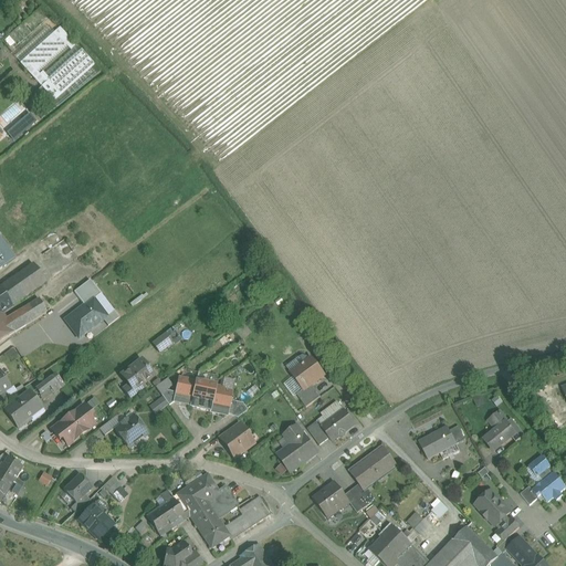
[(55,33),(49,27),(14,56),(42,87),(25,102),(41,119),(59,106),(101,73),(82,52),(76,46),(60,29),(55,33)]
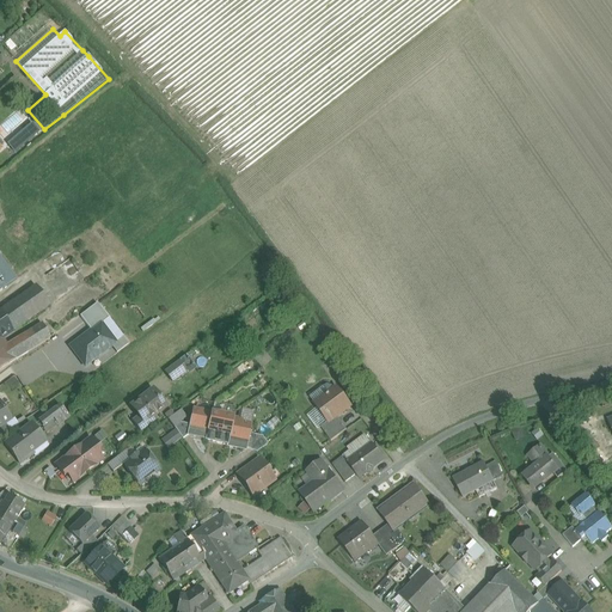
[(31,123),(8,145),(17,152),(40,130),(31,123)]
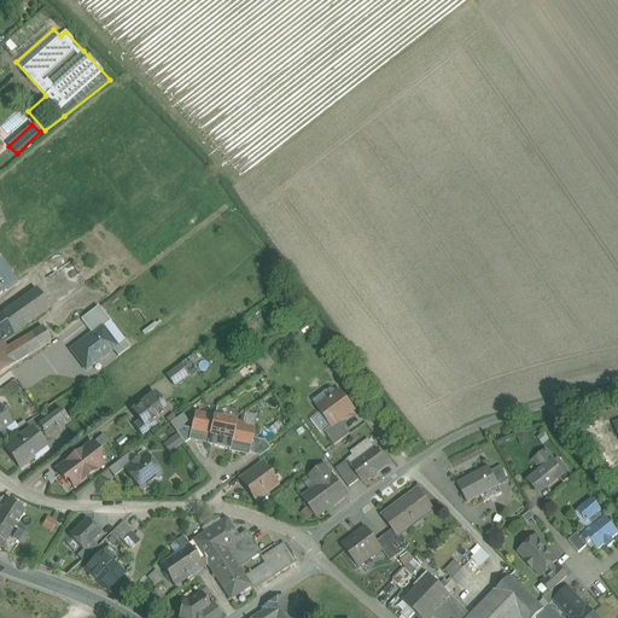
[(11,274),(0,258),(0,289),(3,293),(29,275),(23,267),(11,274)]
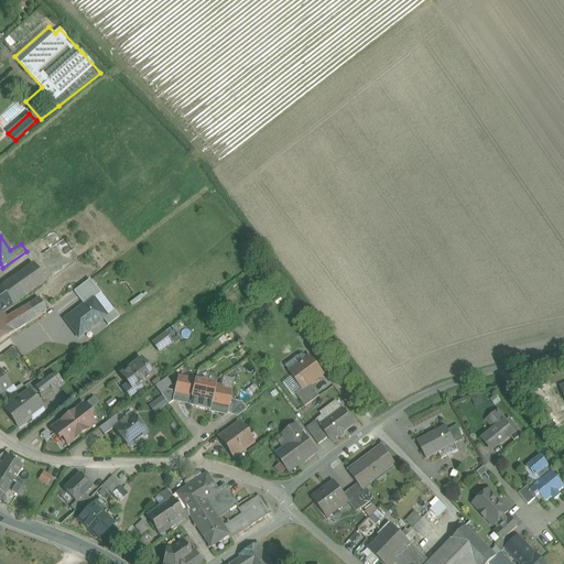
[(33,263),(0,285),(0,305),(3,311),(6,310),(46,281),(33,263)]
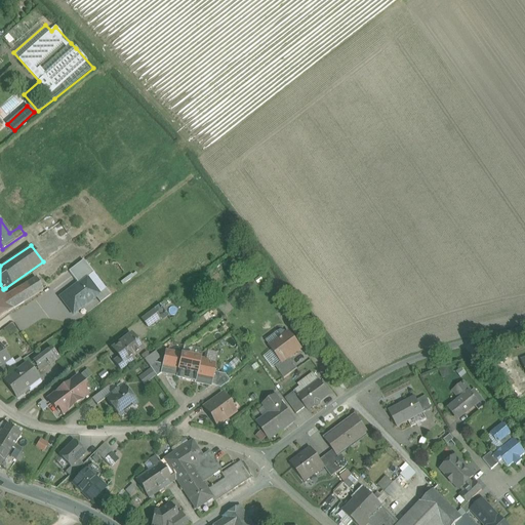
[(69,272),(78,284),(86,277),(87,278),(93,273),(84,261),(69,272)]
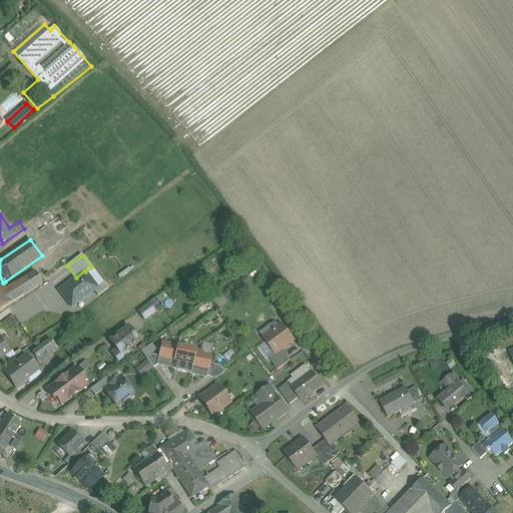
[(76,278),(59,291),(71,308),(94,291),(97,288),(85,272),(84,271),(76,278)]
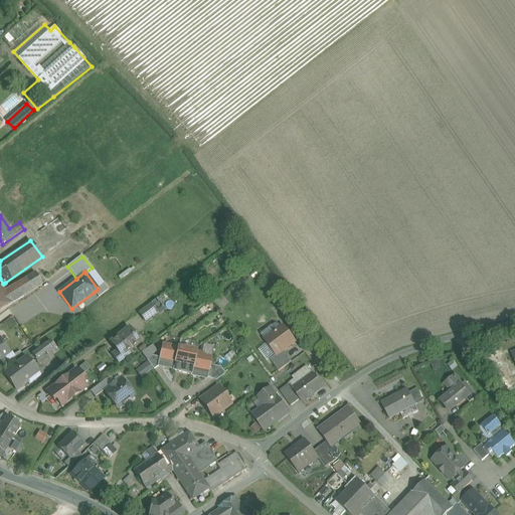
[(35,273),(6,290),(13,302),(42,284),(35,273)]
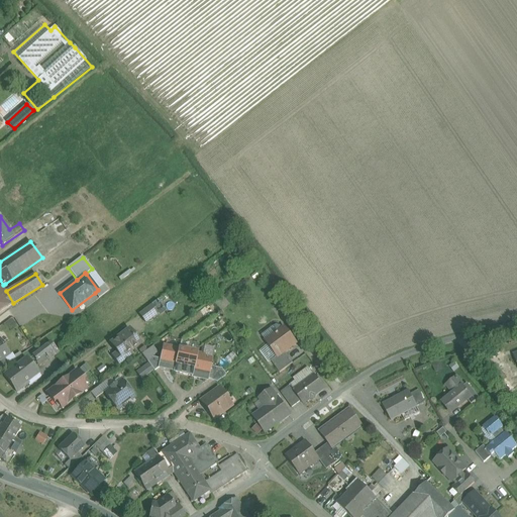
[(0,280),(0,311),(13,303),(6,291),(3,288),(7,285),(5,284),(3,285),(0,280)]
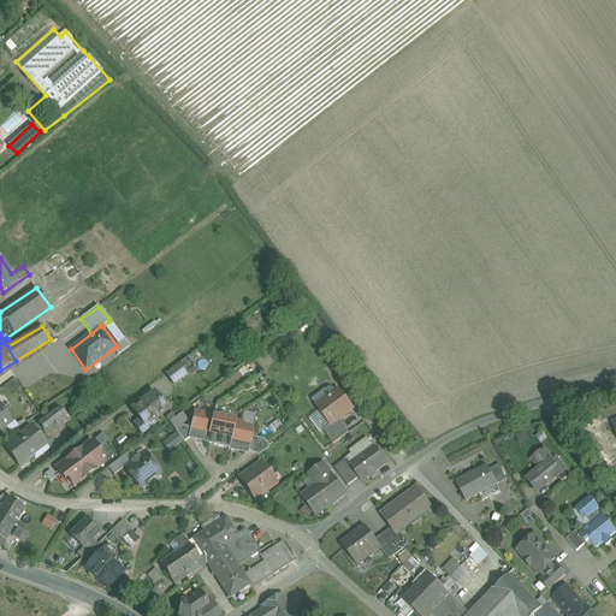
[(117,345),(113,349),(118,355),(129,347),(124,339),(117,345)]
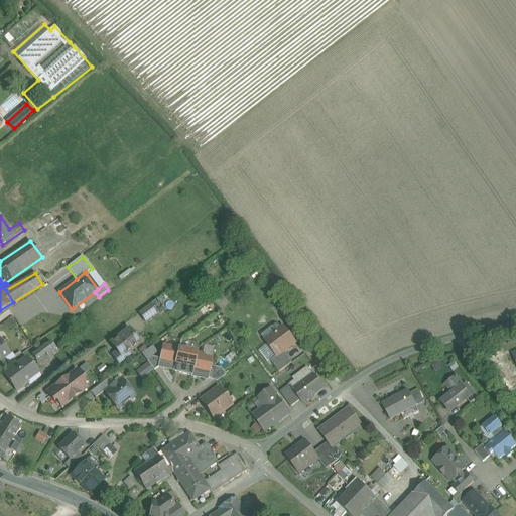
[(151,304),(139,313),(145,321),(157,312),(151,304)]
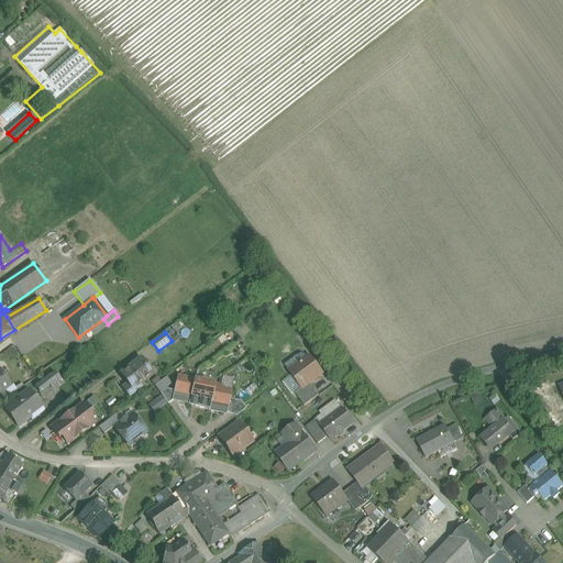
[(22,356),(0,371),(10,386),(10,387),(12,390),(35,376),(22,356)]
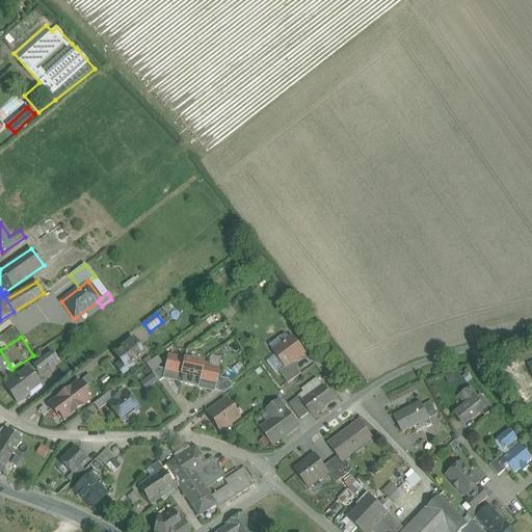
[(292,338),(273,352),(286,368),(293,363),(304,354),(300,348),(301,346),(299,344),(297,344),(292,338)]
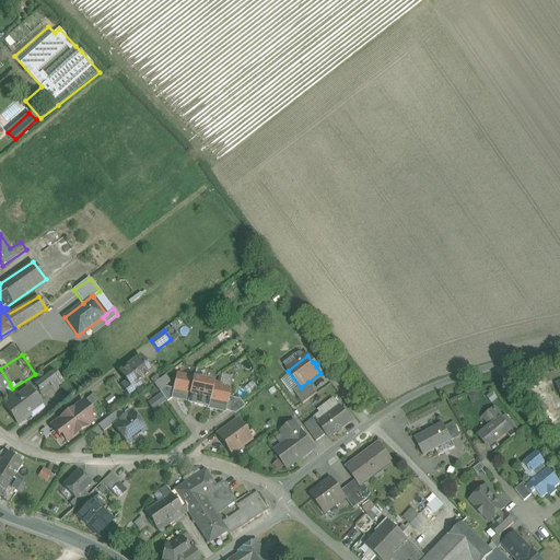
[(140,359),(121,372),(128,381),(121,385),(128,395),(143,384),(140,381),(150,373),(140,359)]
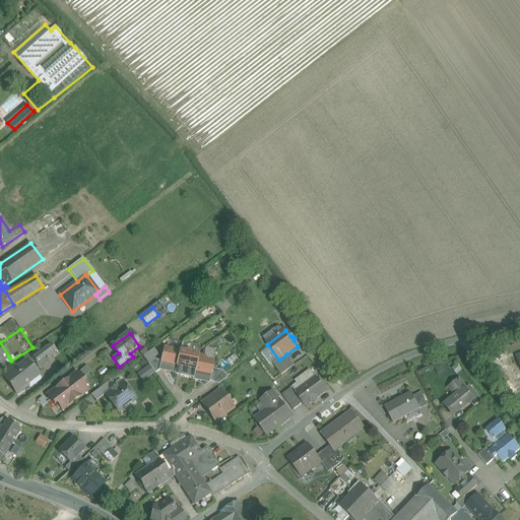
[(0,341),(0,363),(5,360),(9,358),(9,356),(0,342),(0,341)]
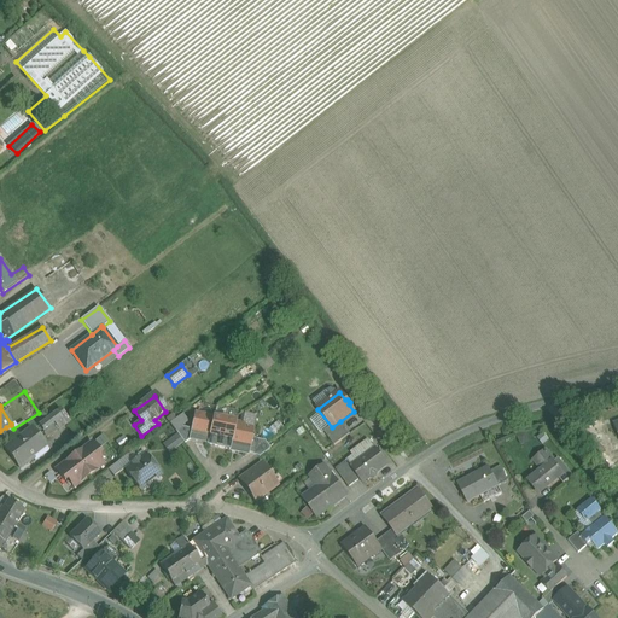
[(57,413),(39,426),(44,432),(54,424),(59,429),(65,424),(57,413)]
